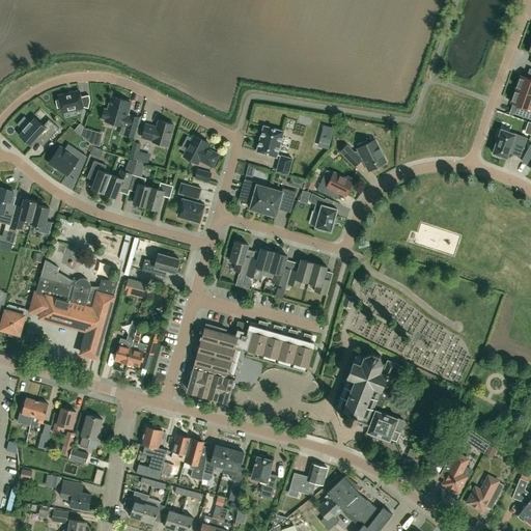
[(530,79),(521,77),(516,89),(530,94),(530,79)]
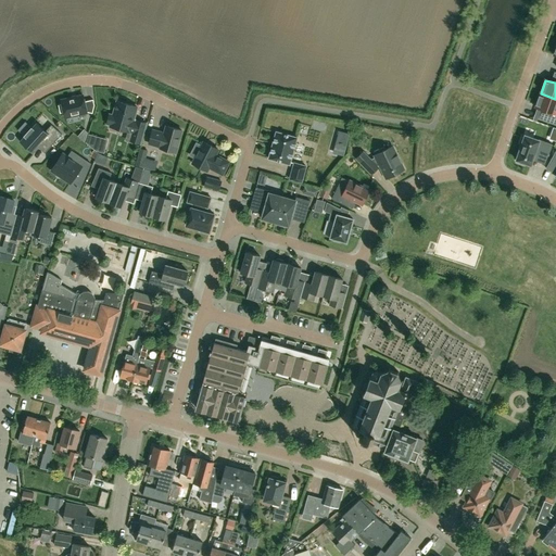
[(555,99),(541,93),(535,109),(551,114),(548,123),(555,125),(555,99)]
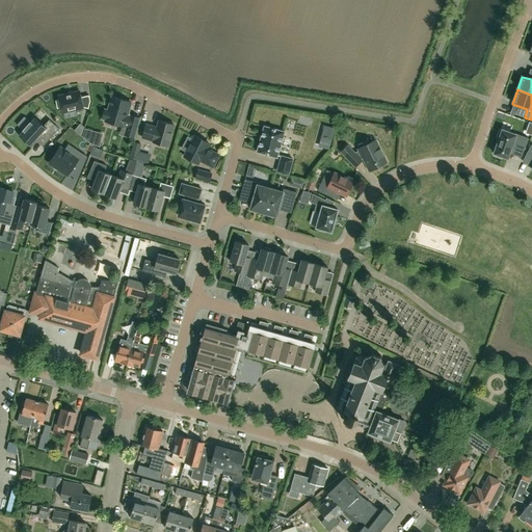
[(79,91),(58,96),(59,100),(56,101),(58,108),(61,107),(61,111),(83,106),(83,107),(89,108),(90,101),(89,96),(81,98),(79,91)]
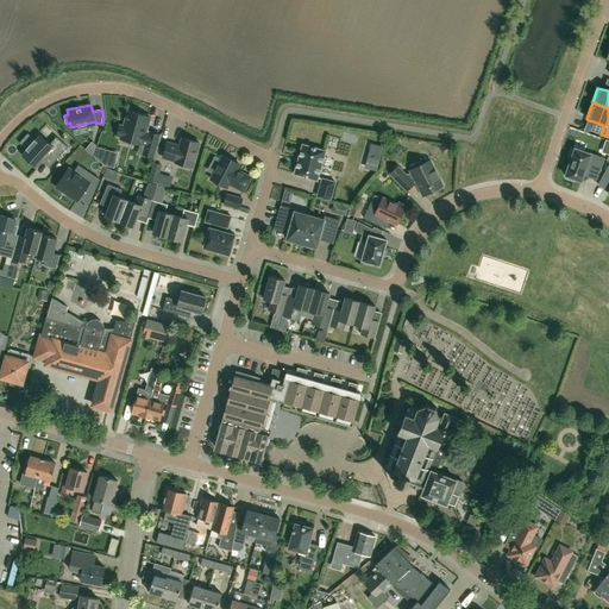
[(150,117),(129,111),(129,112),(124,127),(123,126),(119,136),(121,137),(121,138),(120,138),(142,144),(146,145),(144,155),(154,157),(159,135),(150,131),(150,133),(144,132),(148,117),(150,118),(150,117)]
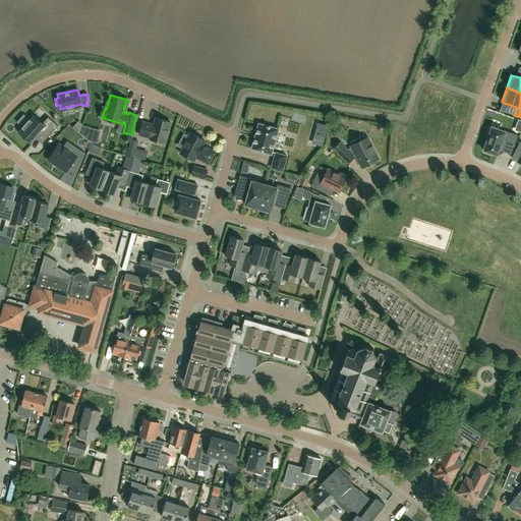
[(18,132),(30,142),(37,135),(38,136),(42,132),(47,136),(60,122),(51,115),(43,123),(35,115),(18,132)]
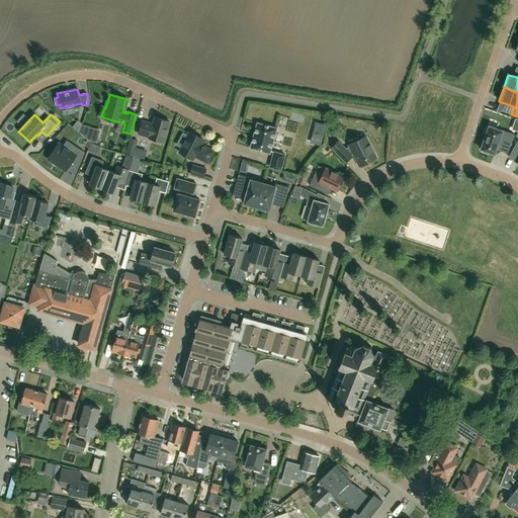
[(153,124),(142,121),(139,134),(150,137),(150,138),(164,142),(169,121),(155,117),(153,124)]
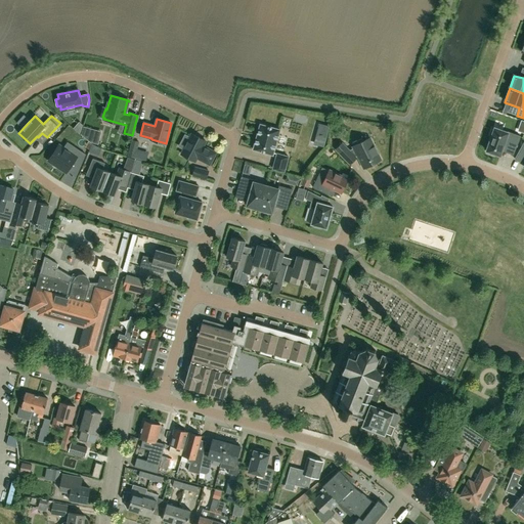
[(280,130),(260,124),(253,149),(273,156),(280,130)]
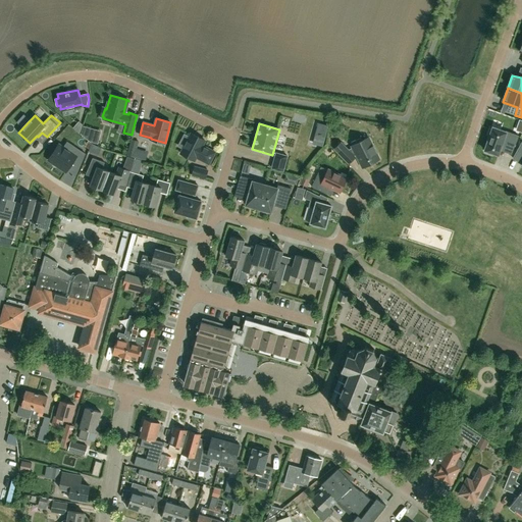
[(506,133),(492,128),(492,129),(490,129),(488,136),(489,137),(484,151),(486,151),(485,153),(491,155),(492,153),(498,155),(502,144),(513,148),(517,137),(506,133)]
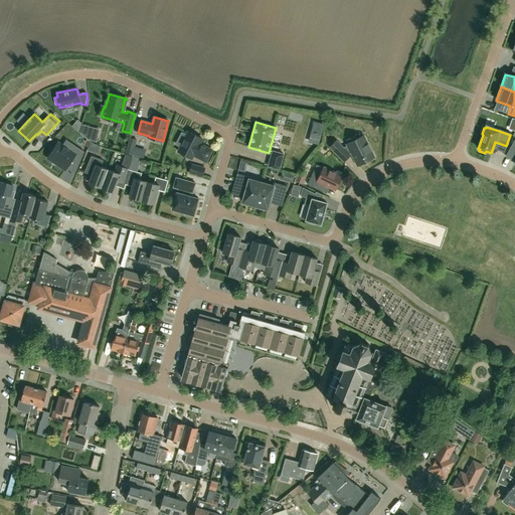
[(189,132),(178,152),(191,158),(193,155),(206,162),(212,150),(201,145),(201,147),(198,145),(202,138),(189,132)]
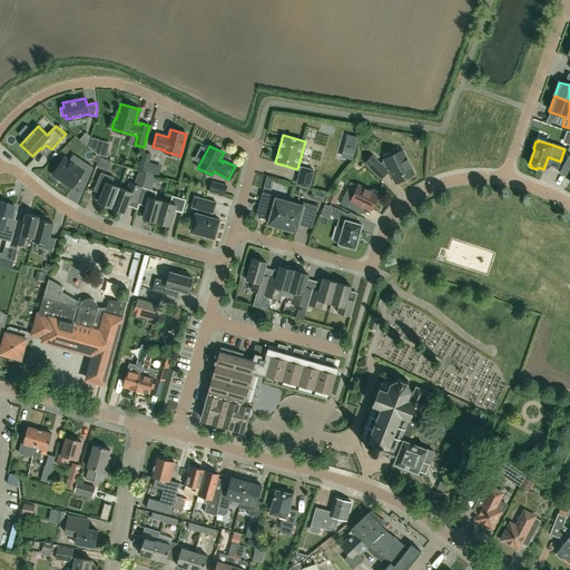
[(389,169),(395,183),(413,174),(402,150),(384,159),(384,161),(380,164),(372,156),(365,163),(381,178),(387,172),(386,170),(389,169)]
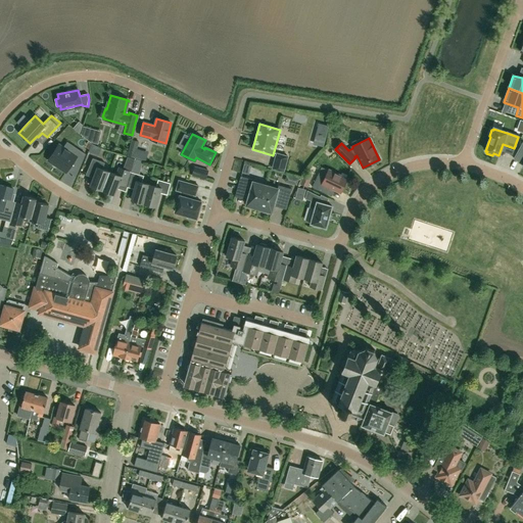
[(84,171),(90,156),(84,153),(81,159),(62,148),(52,163),(70,175),(77,165),(84,171)]
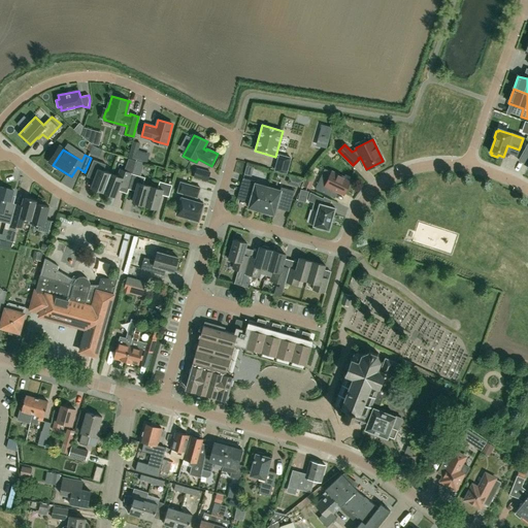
[(291,158),(279,155),(274,170),(287,173),(291,158)]
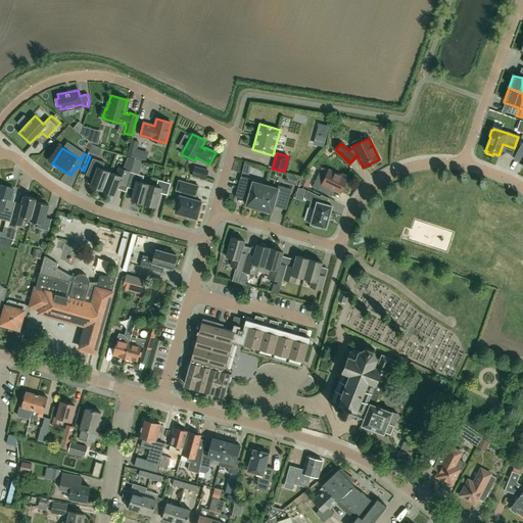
[(102,190),(109,172),(102,169),(104,162),(92,157),(88,169),(96,172),(91,186),(102,190)]
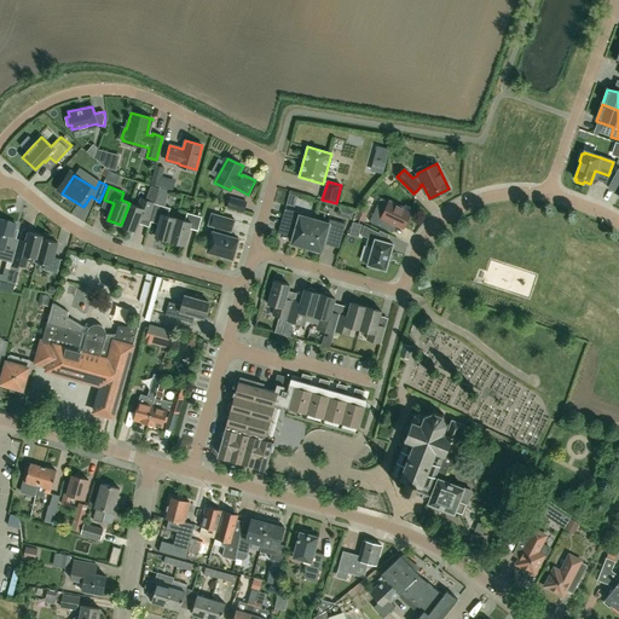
[(247,202),(230,197),(227,207),(244,212),(247,202)]
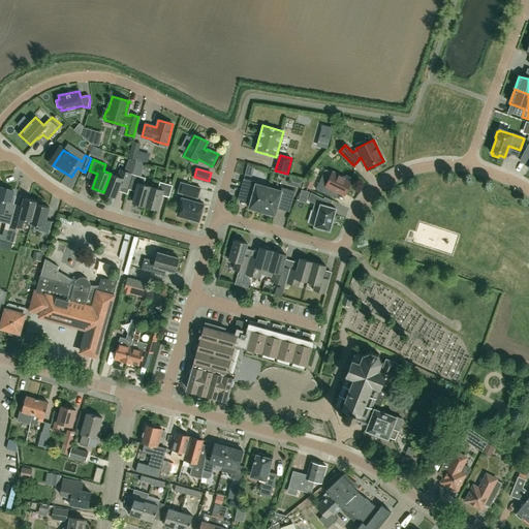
[(130,186),(132,174),(120,169),(118,176),(111,174),(103,192),(116,197),(119,189),(120,189),(122,189),(123,186),(129,189),(130,186)]
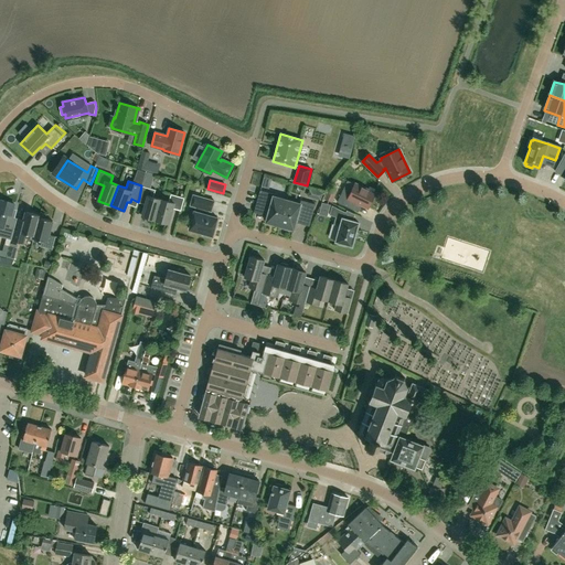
[(375,193),(355,184),(351,191),(349,191),(347,193),(345,196),(341,194),(338,202),(352,210),(355,204),(359,205),(361,204),(369,208),(375,193)]
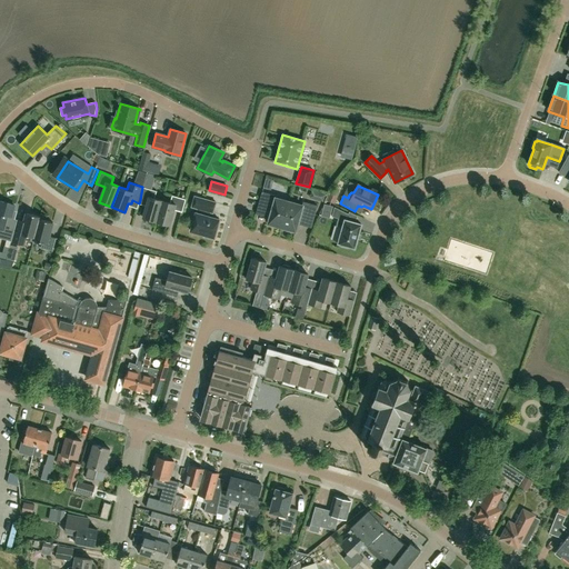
[(157,221),(162,200),(155,198),(157,191),(142,187),(140,200),(147,202),(143,217),(157,221)]
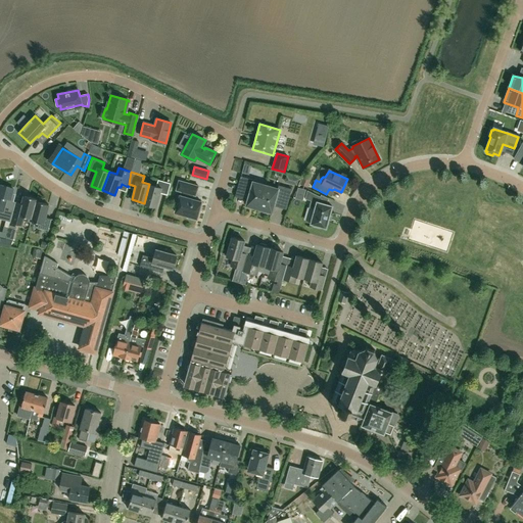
[(307,187),(312,177),(304,174),(300,184),(307,187)]
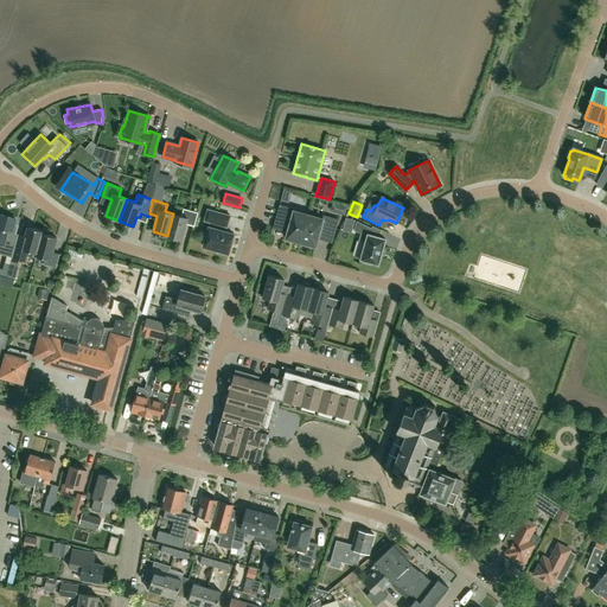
[(295,241),(301,242),(308,215),(294,211),(295,209),(280,204),(275,221),(286,223),(286,224),(289,225),(286,238),(287,238),(287,241),(294,243),(295,241)]
